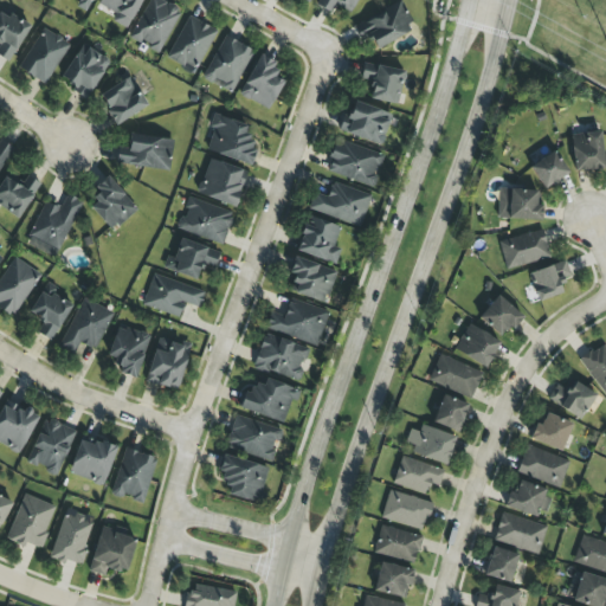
[(77,0),(79,1),(77,7),(88,12),(92,0),(77,0)]
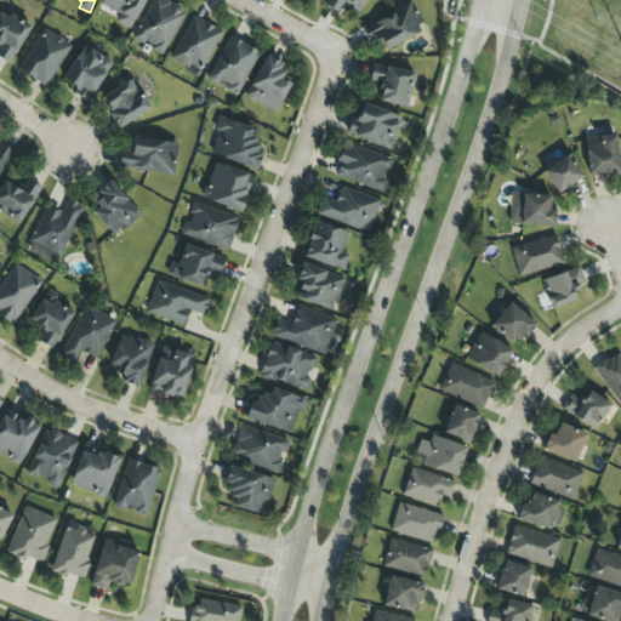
[(119,15),(114,22),(130,30),(146,0),(102,0),(101,5),(119,15)]
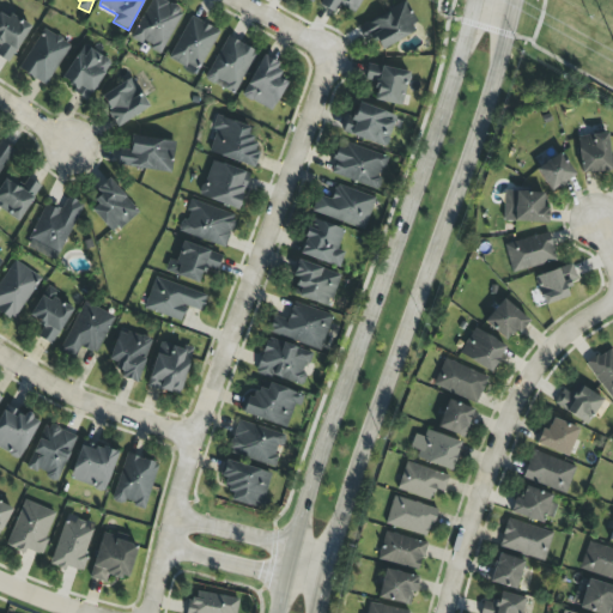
[(149,0),(133,41),(164,53),(182,8),(161,0),(149,0)]
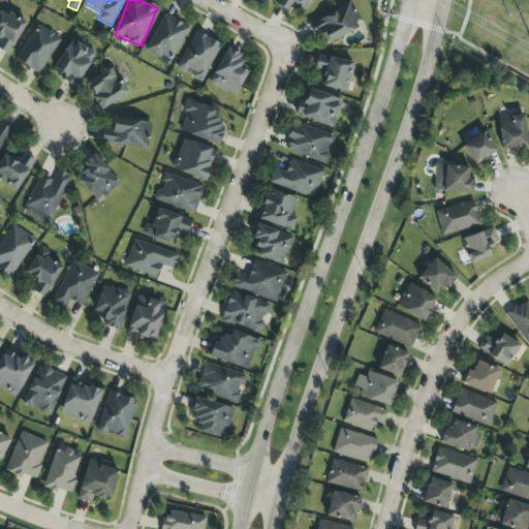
[(278,0),(276,5),(288,11),(292,5),(306,11),(311,0),(278,0)]
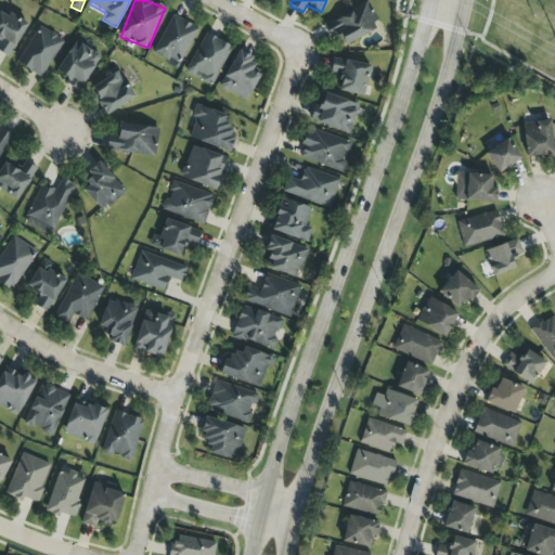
[(379,26),(368,2),(323,24),(330,38),(338,34),(344,44),(379,26)]
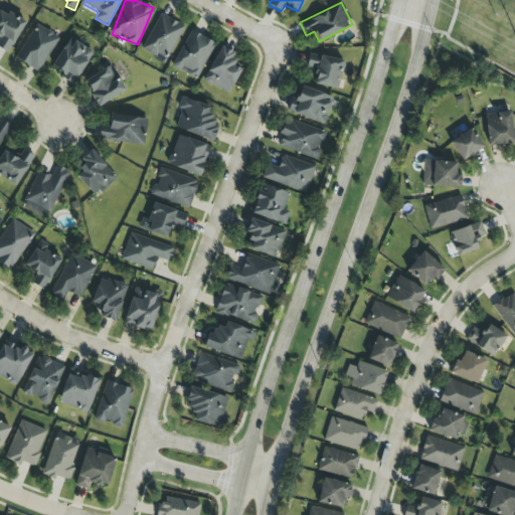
[(0,48),(8,53),(25,21),(0,7),(0,48)]
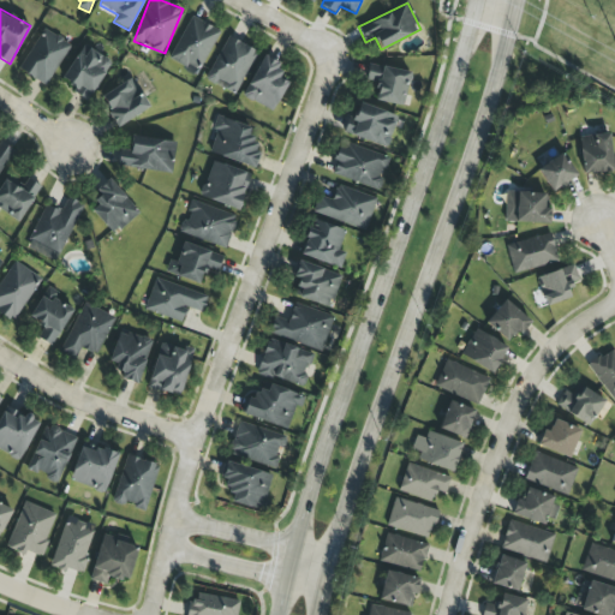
[(171,60),(202,72),(219,29),(187,17),(171,60)]
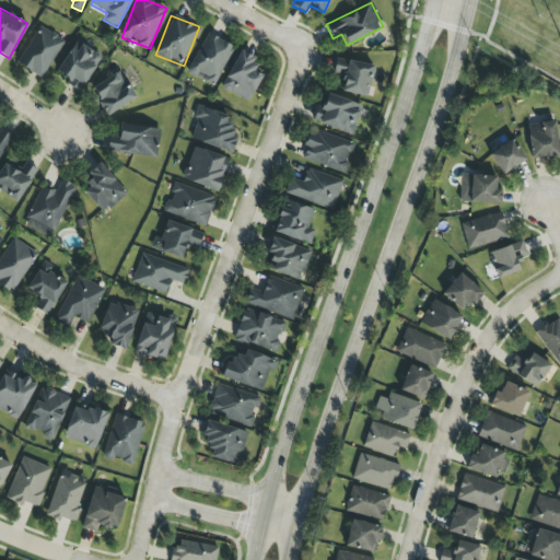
[(45,78),(62,38),(36,26),(18,66),(45,78)]
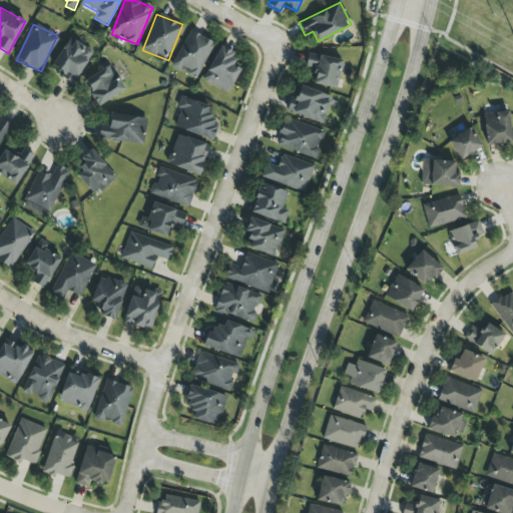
[(170,67),(195,80),(215,44),(190,30),(170,67)]
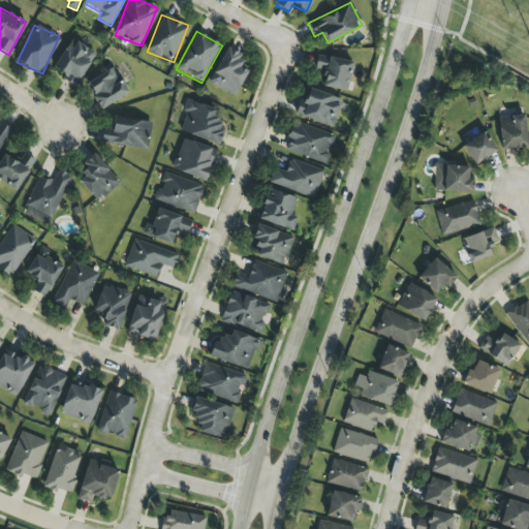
[(75,85),(95,55),(71,38),(52,69),(75,85)]
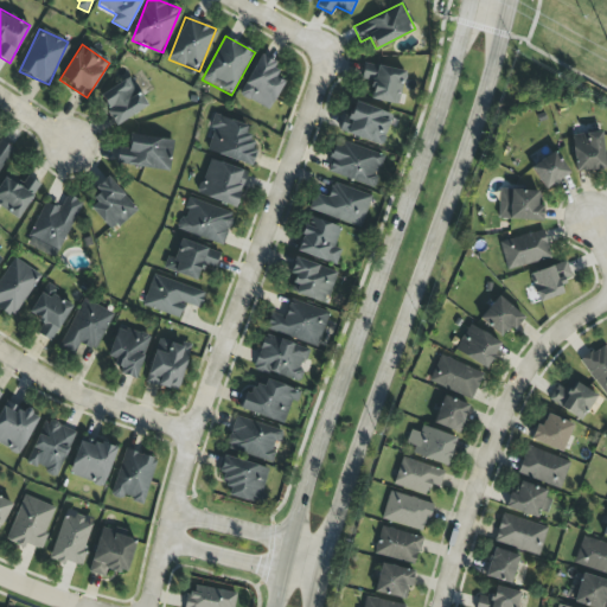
[(270,110),(282,81),(273,77),(279,63),(257,55),(240,97),(270,110)]
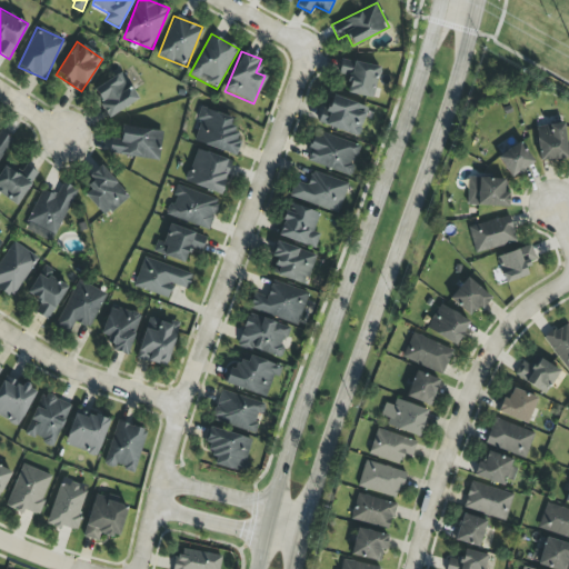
[(379,68),(341,59),(338,73),(349,76),(346,92),(372,99),(379,68)]
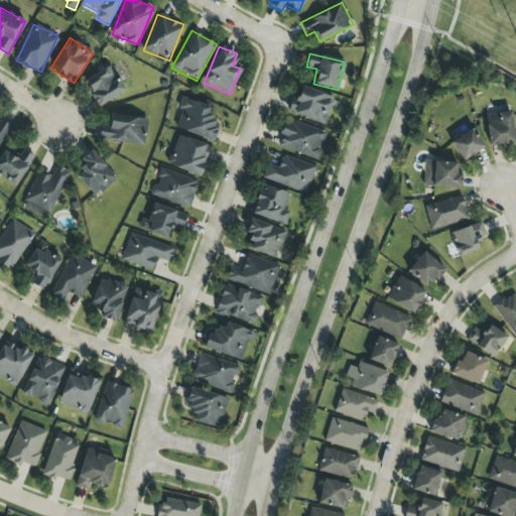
[(98,108),(126,90),(110,65),(83,83),(98,108)]
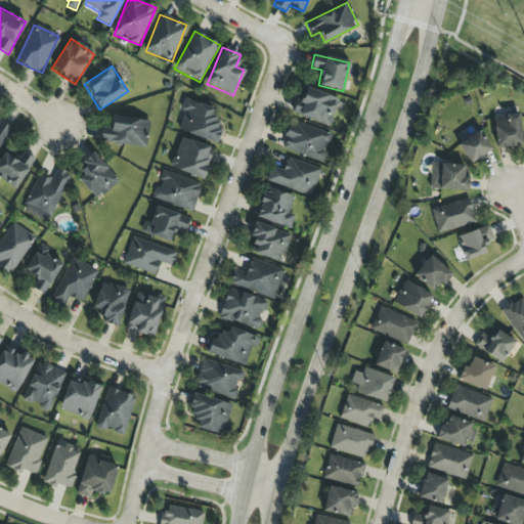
[(295,115),(330,127),(339,99),(304,87),(295,115)]
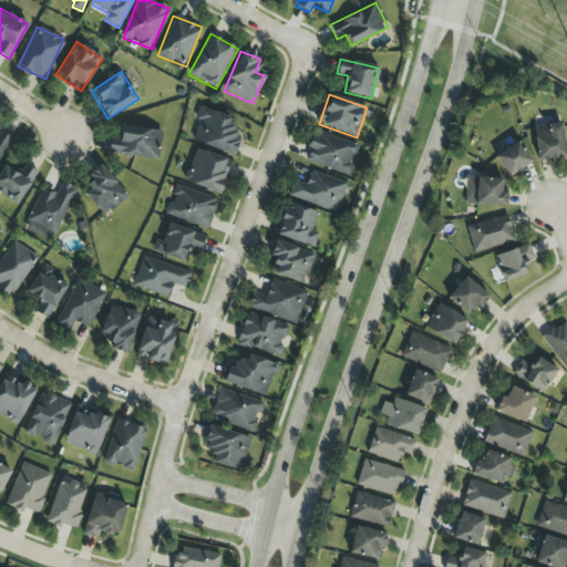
[(232,117),(202,107),(192,142),(234,154),(240,132),(228,129),(232,117)]
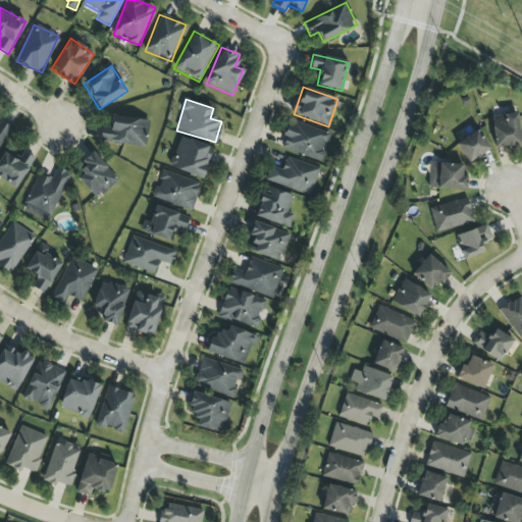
[(101,126),(99,140),(145,149),(150,121),(112,114),(109,128),(101,126)]
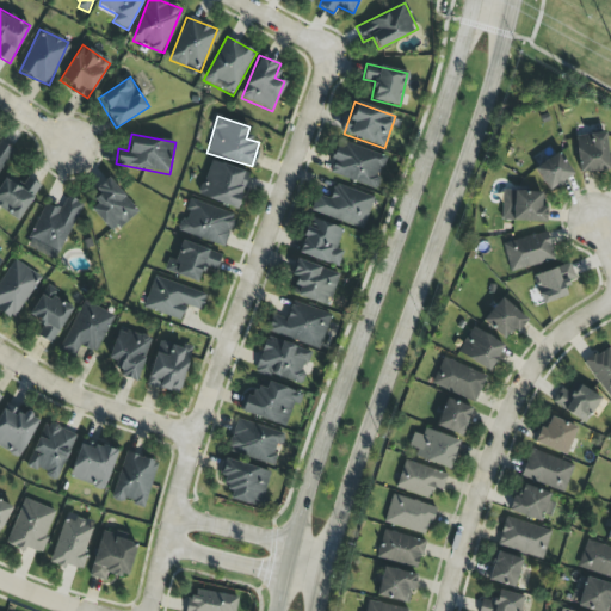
[(578,173),(608,171),(606,134),(576,135),(578,173)]
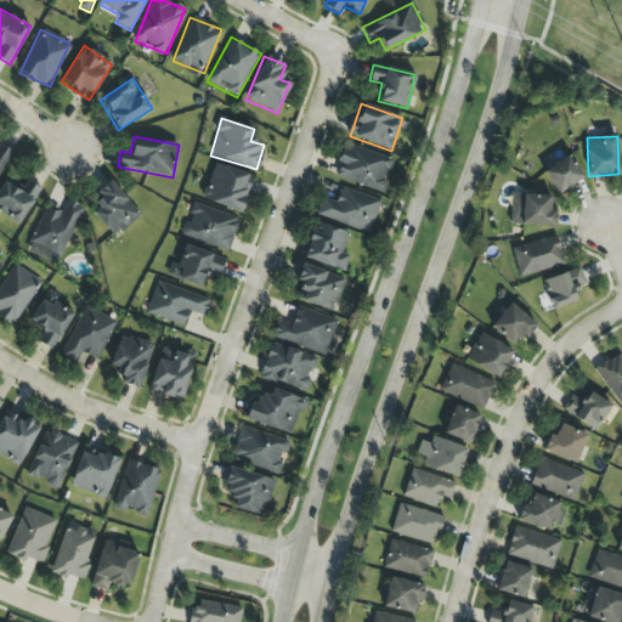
[(0,173),(13,151),(0,142),(0,173)]
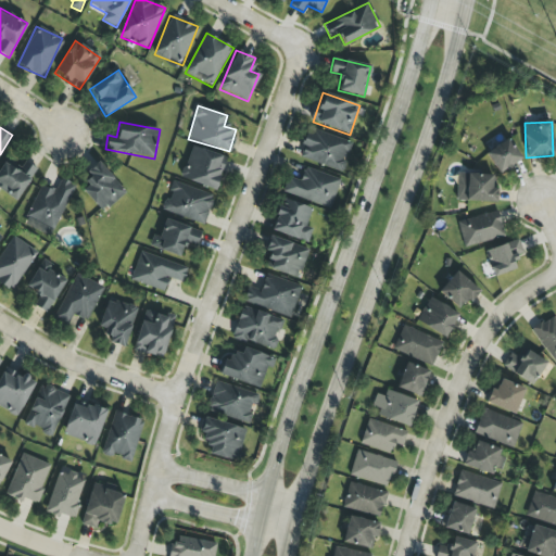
[(341,172),(346,153),(349,153),(352,142),(307,129),(299,159),(341,172)]
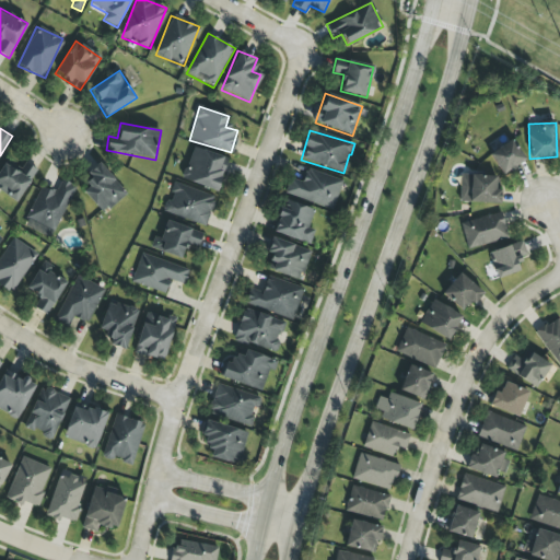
[(525,161),(512,139),(488,154),(502,176),(525,161)]
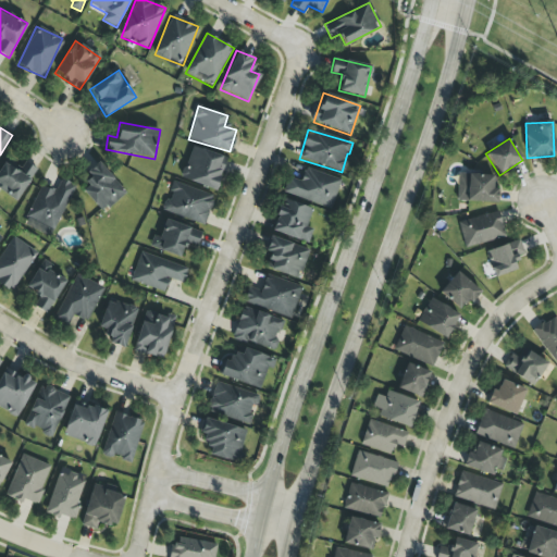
[(227,159),(193,146),(181,177),(215,190),(227,159)]
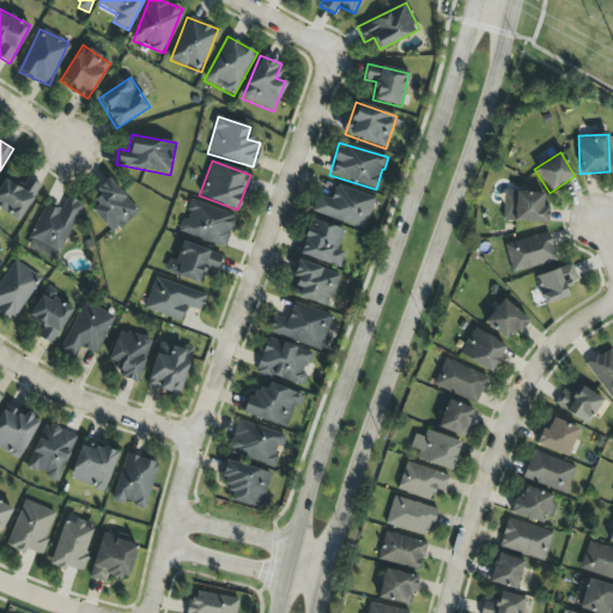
[(6,176),(0,186),(0,210),(19,222),(40,186),(25,177),(20,186),(6,176)]
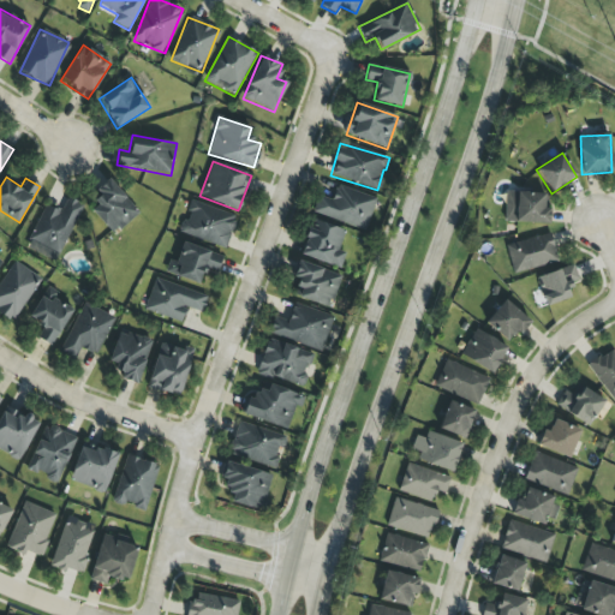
[(138,212),(107,181),(90,199),(97,206),(91,212),(115,236),(138,212)]
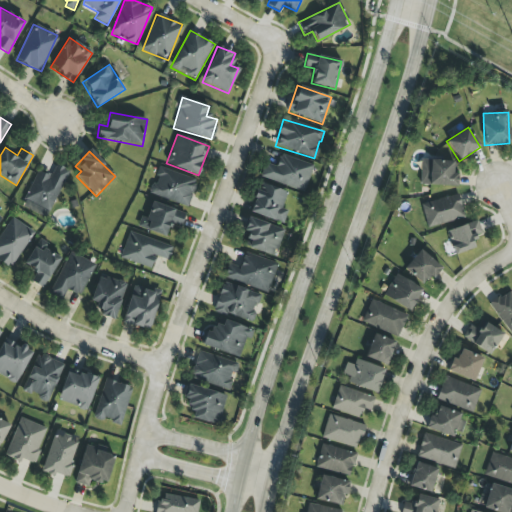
[(260,177),(304,193),(313,166),(281,154),(276,167),(266,163),(260,177)]
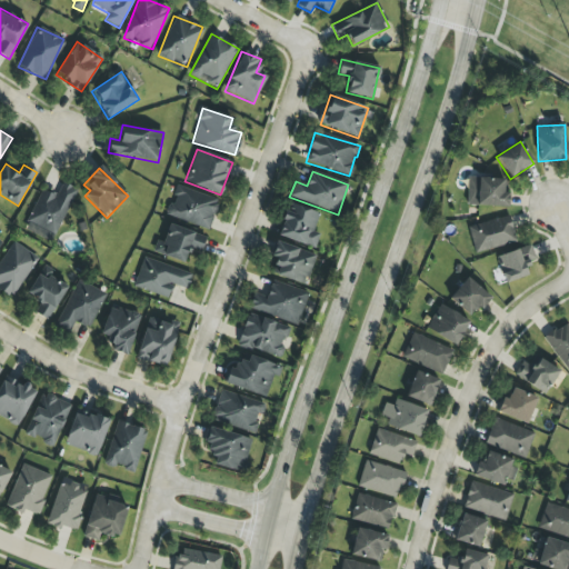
[(467,206),(509,208),(509,195),(503,195),(503,179),(468,178),(467,206)]
